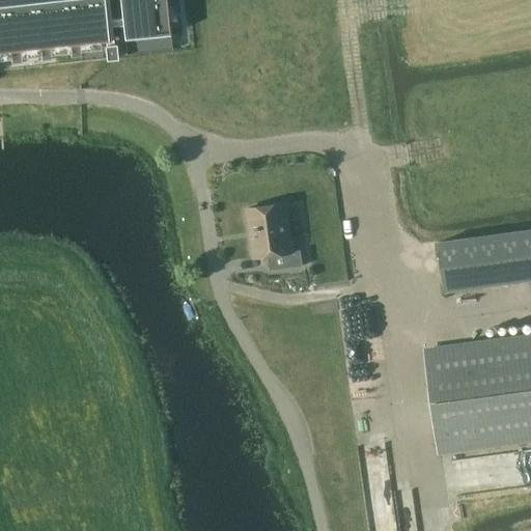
[(81,56),(81,52),(80,44),(100,42),(106,42),(101,0),(63,0),(0,6),(0,52),(10,52),(11,64),(22,63),(22,58),(21,51),(39,49),(40,56),(42,61),(52,59),(51,55),(50,47),(70,45),(71,57),(81,56)]
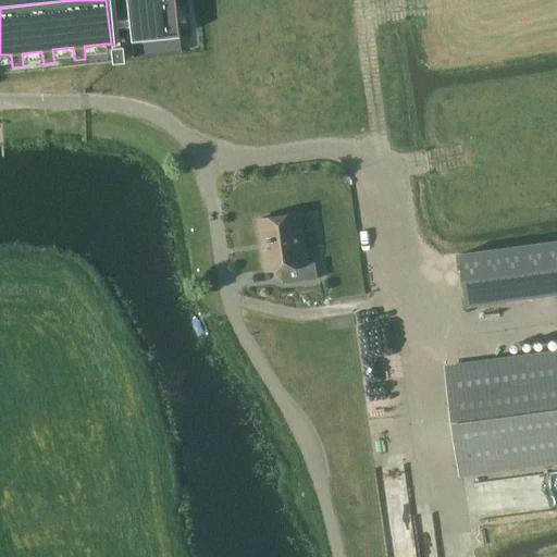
[(126,0),(128,19),(130,26),(133,58),(181,52),(177,28),(175,7),(184,5),(188,5),(187,0),(126,0)]
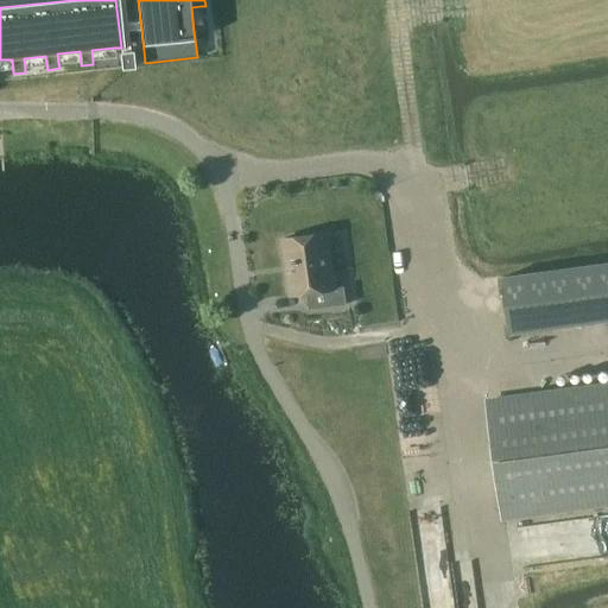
[(132,51),(130,51),(121,52),(120,52),(121,68),(133,67),(132,51)]
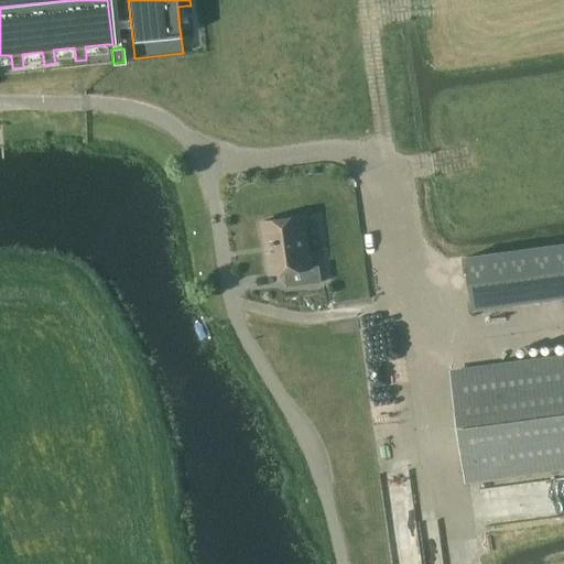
[(311,267),(304,216),(262,221),(270,273),(284,271),(286,286),(323,281),(320,266),(311,267)]
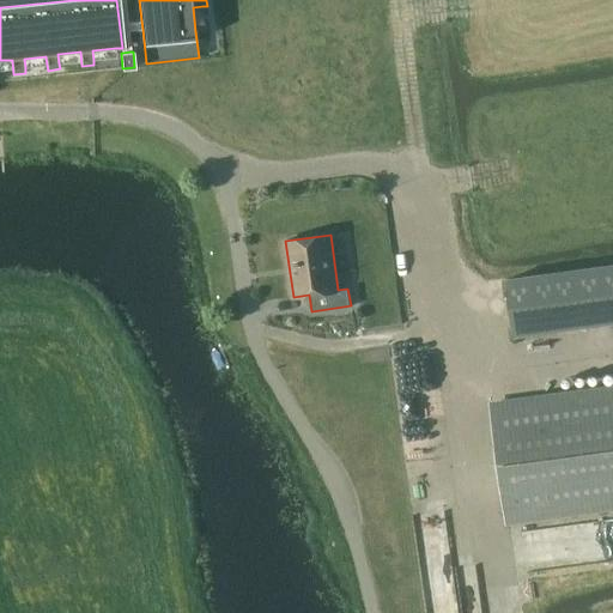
[(514,337),(612,323),(612,263),(507,278),(514,337)]
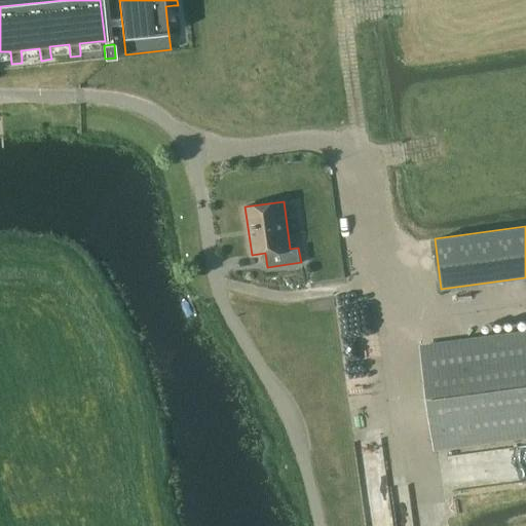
[(436,448),(525,435),(525,333),(422,347),(436,448)]
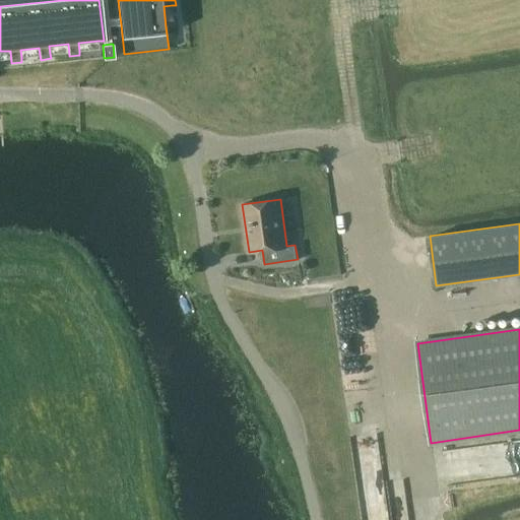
[(491,464),(493,476),(519,472),(519,438),(468,444),(471,467),(491,464)]
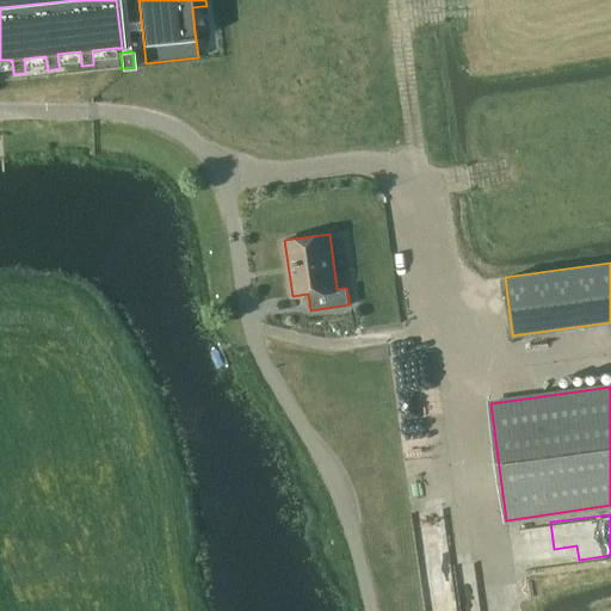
All buildings are outlined.
